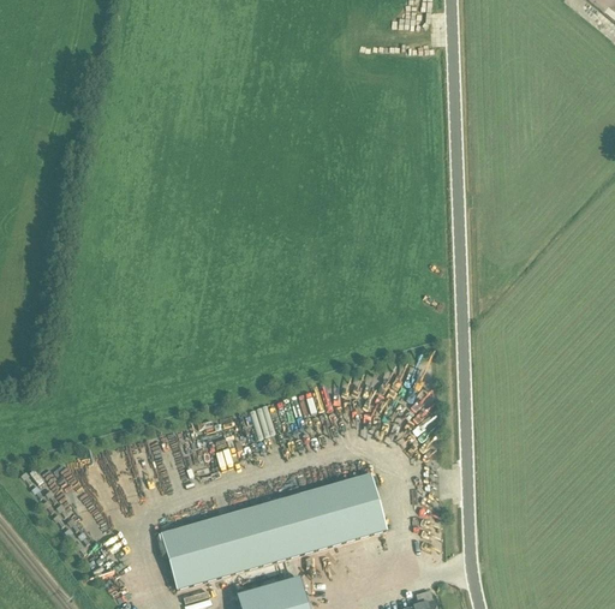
[(177,589),(386,529),(370,472),(160,532),(177,589)]
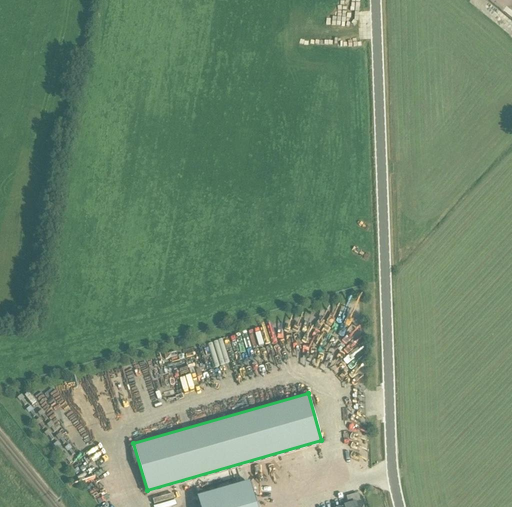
[(257,506),(250,480),(197,494),(200,506),(257,506)]
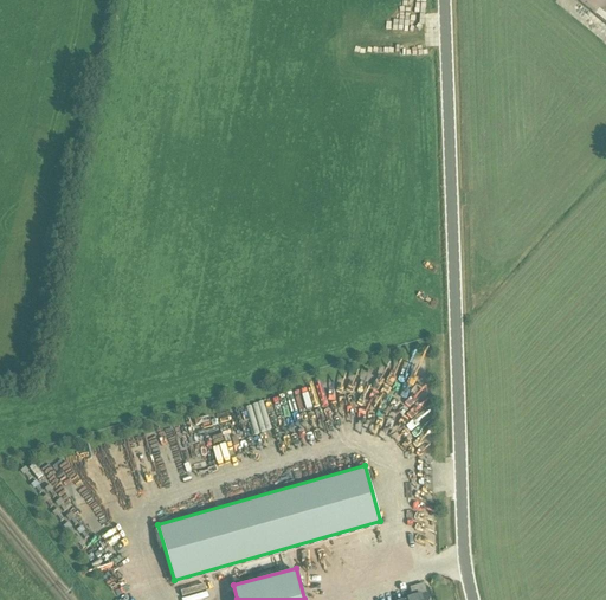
[(431,599),(427,588),(426,589),(424,581),(412,585),(414,593),(388,599),(431,599)]
